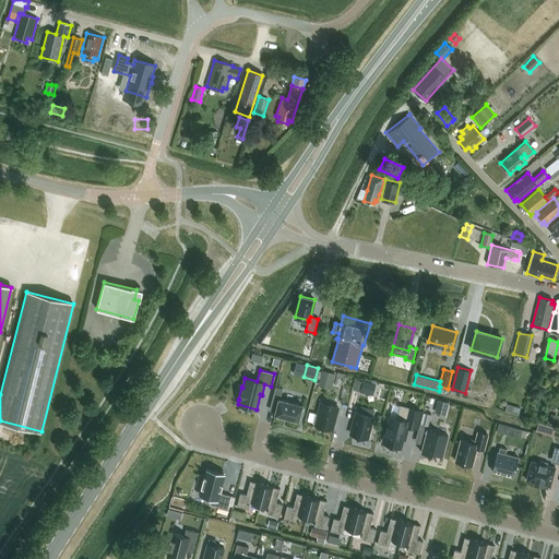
[(359,392),(372,395),(376,383),(363,380),(359,392)]
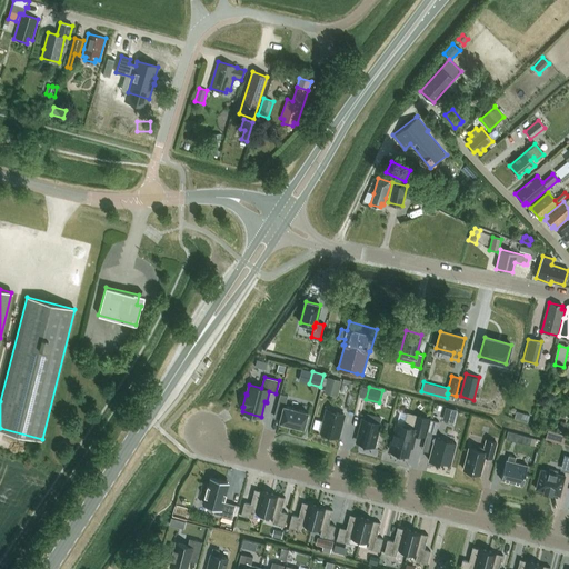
[(277,409),(282,410),(280,421),(303,427),(305,426),(307,426),(309,417),(307,417),(308,412),(285,406),(288,396),(280,393),(277,409)]
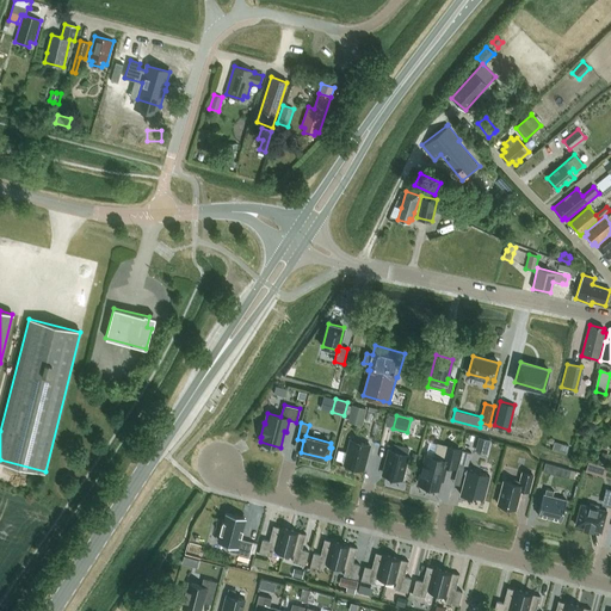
[(491,440),(479,437),(475,449),(488,451),(491,440)]
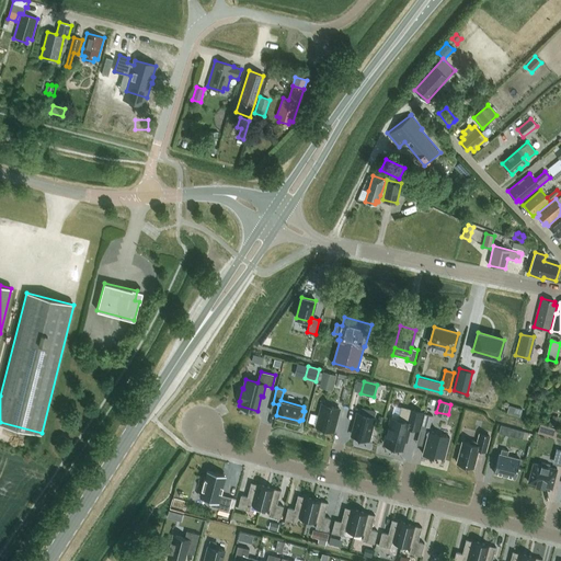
[(335,415),(338,415),(340,409),(322,403),(319,418),(318,418),(316,422),(317,423),(317,425),(331,430),(335,415)]
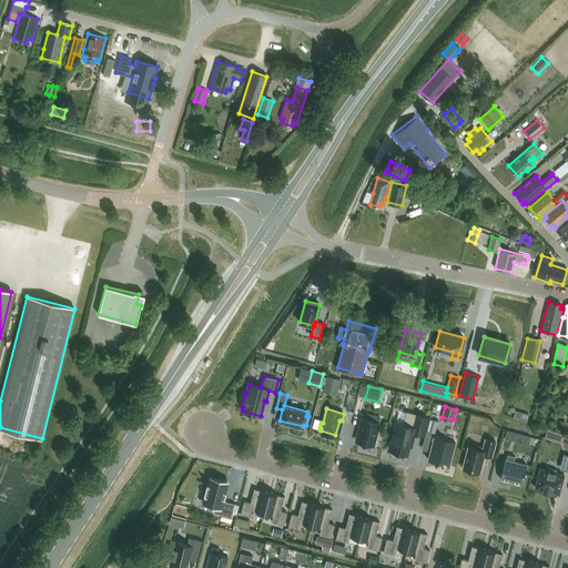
[(396,423),(389,449),(406,454),(408,445),(411,445),(414,433),(423,435),(427,417),(407,412),(403,425),(396,423)]
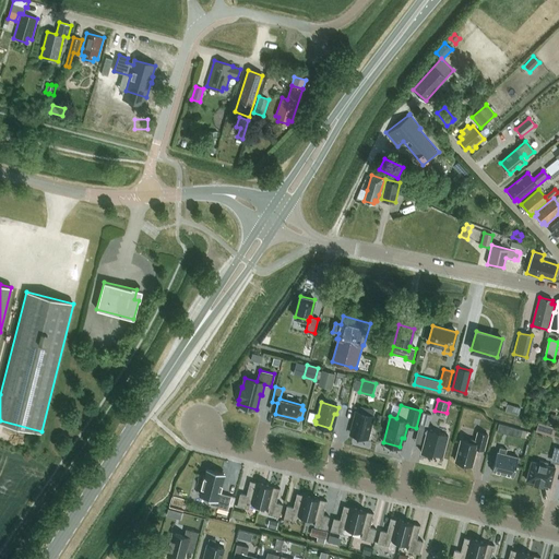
[(354,419),(356,419),(353,433),(367,438),(368,436),(369,435),(370,430),(369,429),(373,416),(356,412),(354,419)]
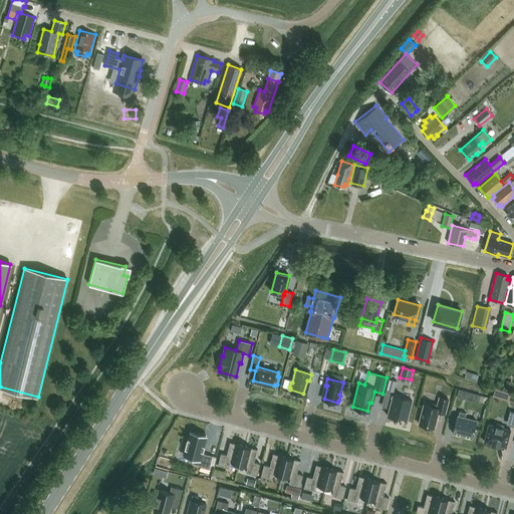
[(387,386),(395,388),(397,380),(389,378),(387,386)]
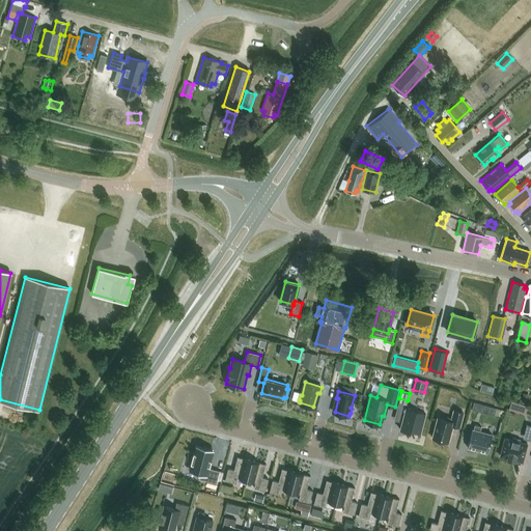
[(523,393),(522,400),(528,402),(530,395),(523,393)]
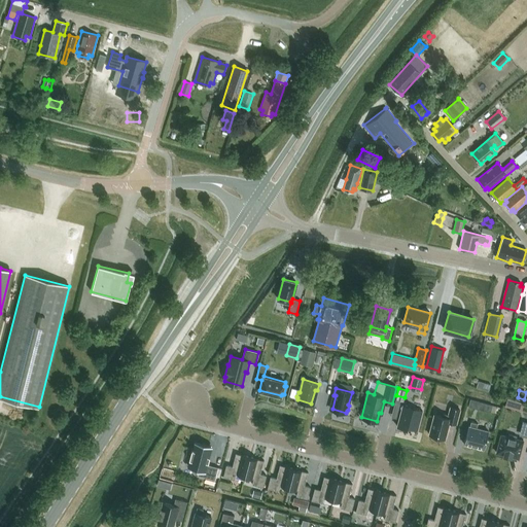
[(505,402),(505,406),(513,408),(514,406),(515,401),(515,400),(507,397),(506,399),(505,402)]
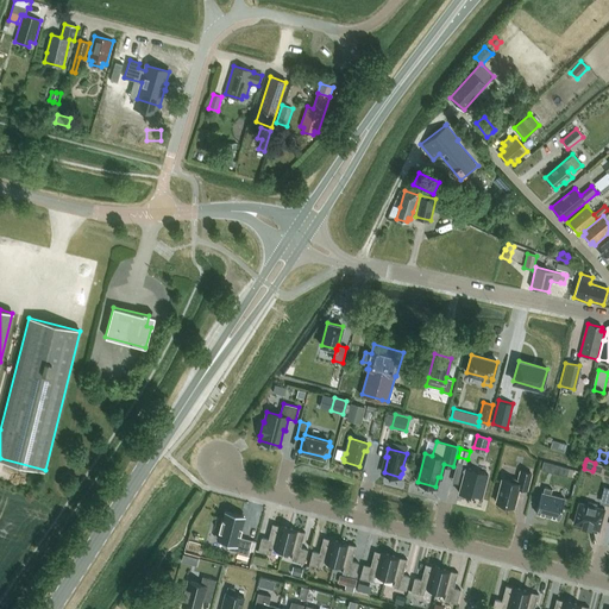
[(557,475),(559,465),(544,462),(541,470),(557,475)]
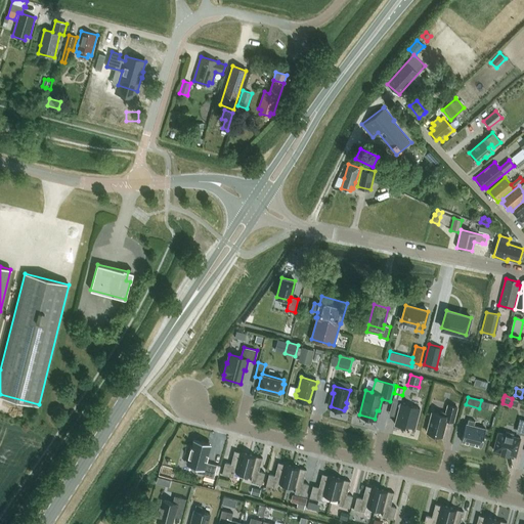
[(410,405),(400,403),(394,425),(404,427),(404,426),(415,429),(420,409),(409,406),(410,405)]
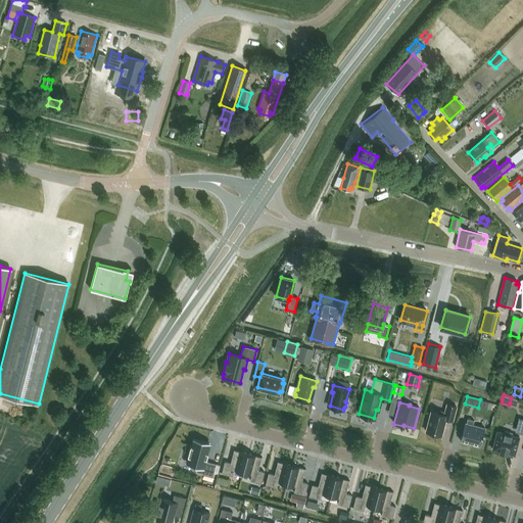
[(440,411),(439,413),(431,412),(426,431),(441,435),(445,419),(453,421),(457,407),(447,405),(445,412),(440,411)]
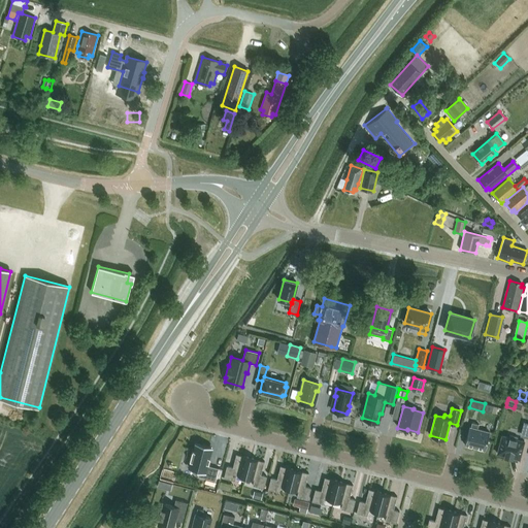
[(469,427),(465,444),(485,450),(489,432),(477,429),(479,424),(472,423),(470,427),(469,427)]
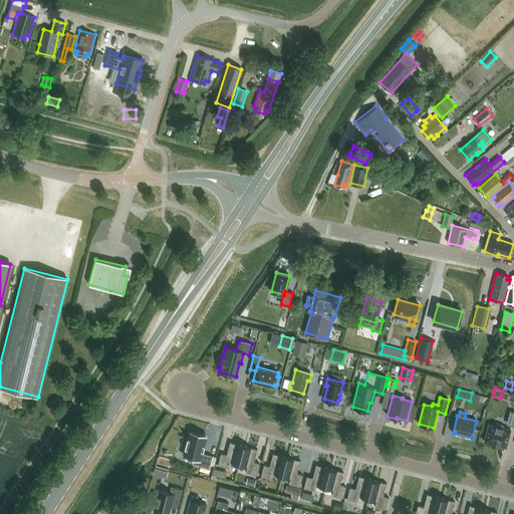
[(489,424),(484,442),(492,443),(491,444),(498,446),(498,445),(506,447),(510,430),(503,428),(504,426),(496,424),(496,426),(489,424)]
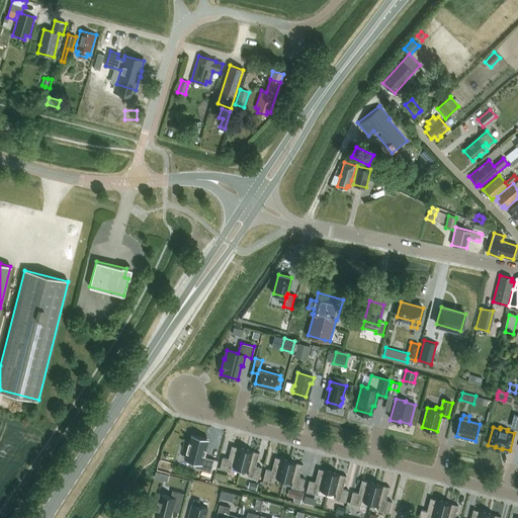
[(194,466),(204,468),(207,457),(204,456),(208,439),(192,435),(186,458),(196,461),(194,466)]
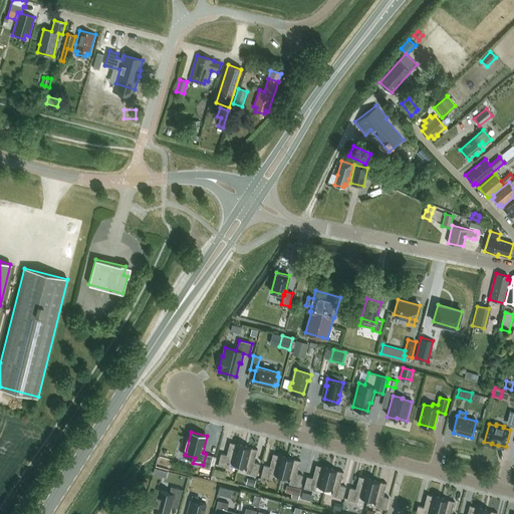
[(238,465),(243,446),(231,443),(231,442),(230,442),(230,443),(227,455),(221,453),(218,465),(228,468),(230,463),(238,465)]
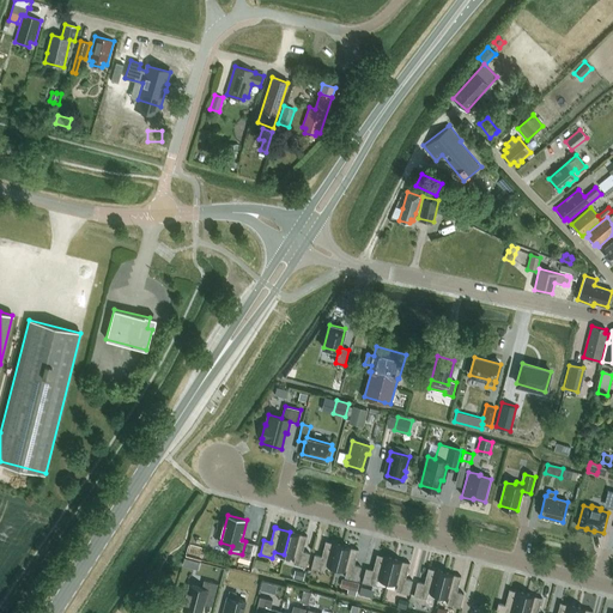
[(293,563),(305,566),(310,553),(303,551),(307,536),(307,535),(305,535),(290,532),(284,554),(295,557),(293,563)]
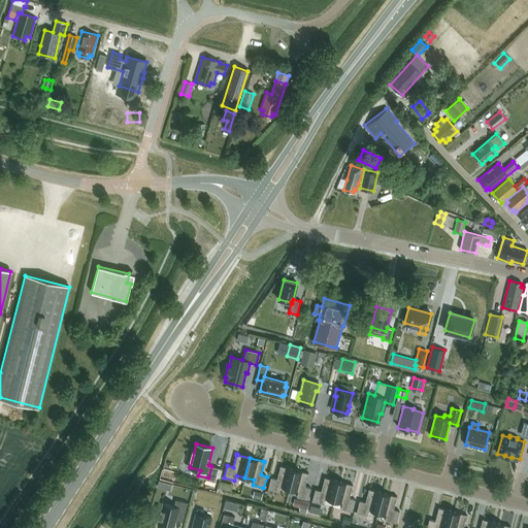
[(289,489),(294,469),(282,466),(281,465),(279,466),(281,466),(276,479),(271,477),(268,489),(278,492),(281,487),(289,489)]
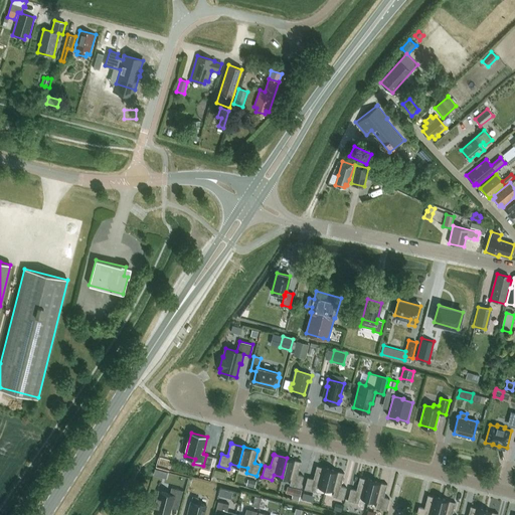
[(300,488),(303,476),(298,474),(301,463),(301,462),(300,461),(287,458),(282,477),(291,480),(290,485),(300,488)]
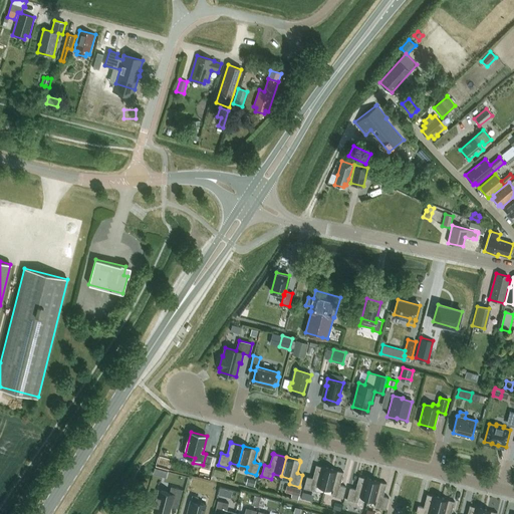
[(324,487),(329,468),(317,465),(316,465),(315,466),(316,466),(312,478),(307,476),(304,488),(314,490),(316,485),(324,487)]
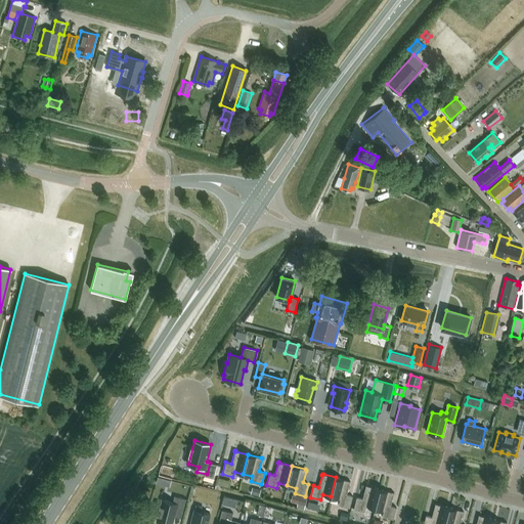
[(222,477),(220,484),(232,487),(233,480),(222,477)]
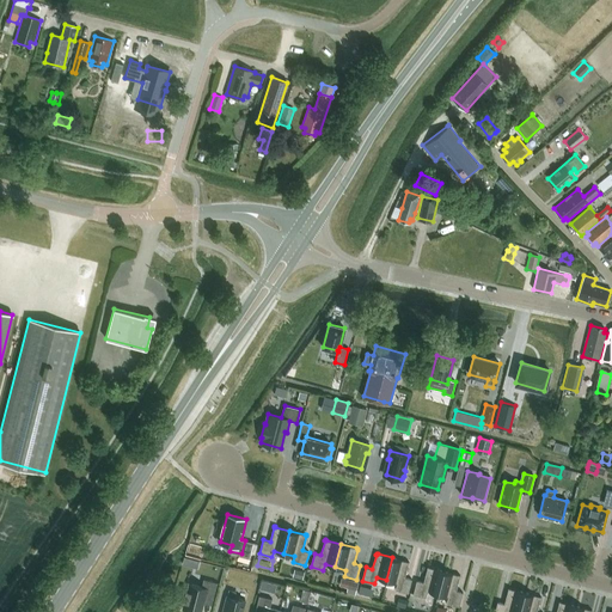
[(408,593),(411,579),(405,577),(409,563),(409,562),(408,562),(392,557),(386,580),(397,583),(396,589),(408,593)]
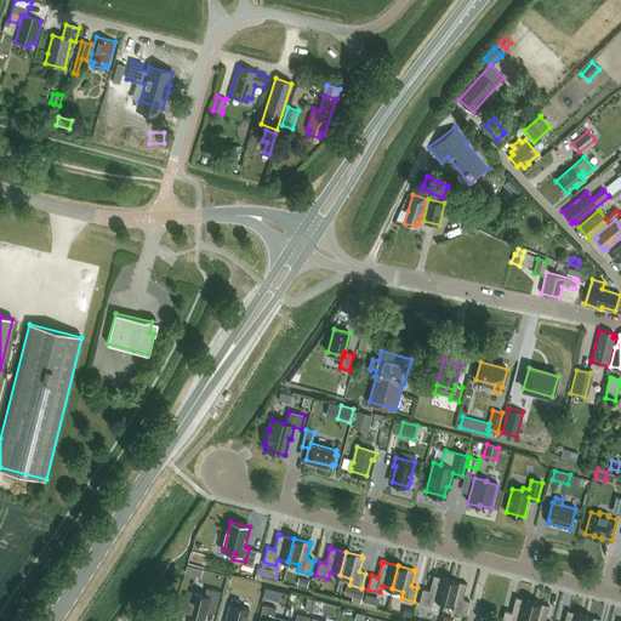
[(433,600),(444,603),(450,580),(436,575),(434,575),(433,576),(429,591),(422,588),(419,603),(432,607),(433,600)]
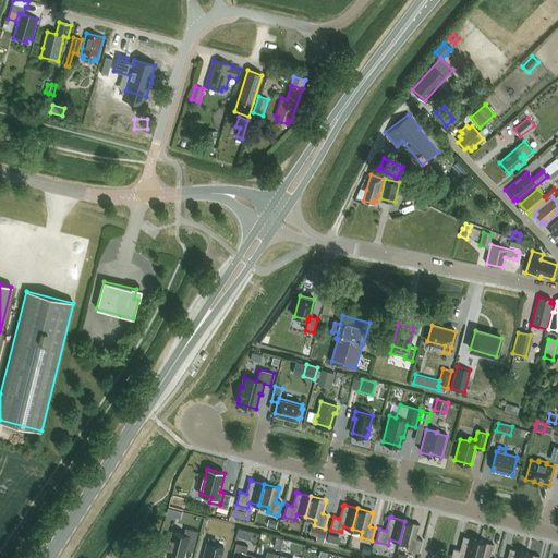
[(419,524),(404,521),(399,542),(409,544),(407,549),(419,553),(422,541),(415,538),(420,525),(420,524),(419,524)]
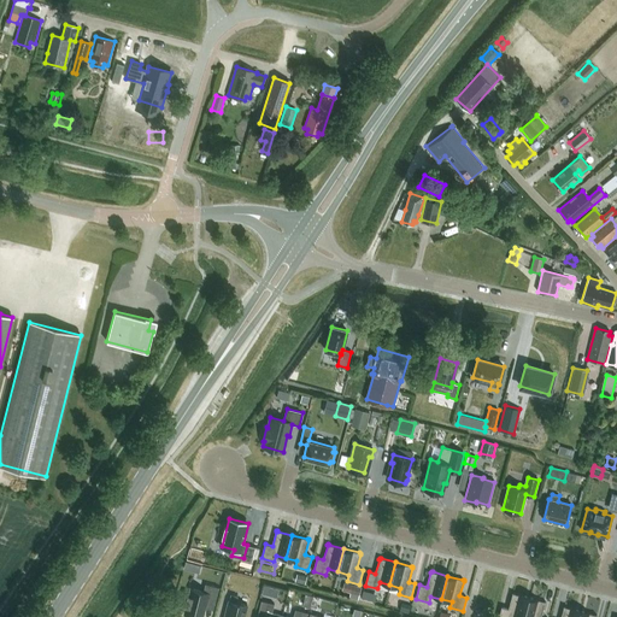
[(184,607),(183,615),(194,616),(203,616),(207,603),(215,605),(218,587),(205,585),(204,592),(191,588),(189,594),(187,594),(183,606),(184,607)]
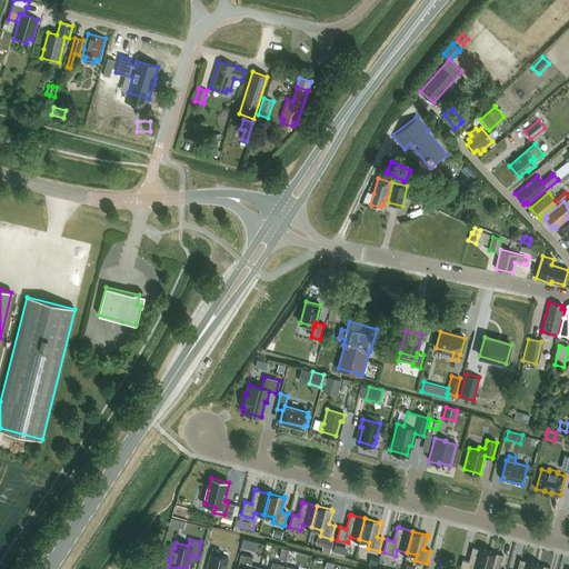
[(331,549),(333,541),(325,539),(323,547),(331,549)]
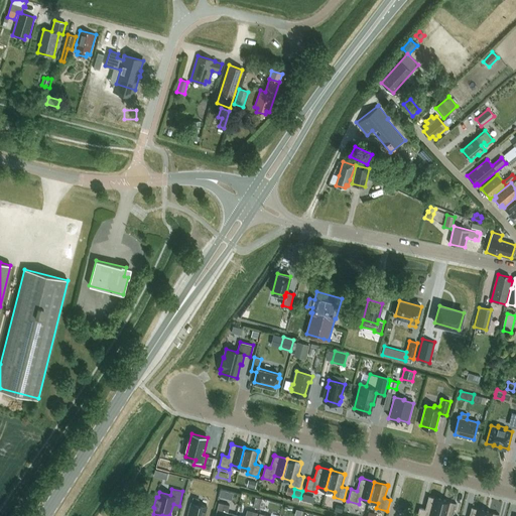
[(437,515),(442,500),(429,496),(428,496),(428,497),(425,509),(419,507),(416,515),(437,515)]
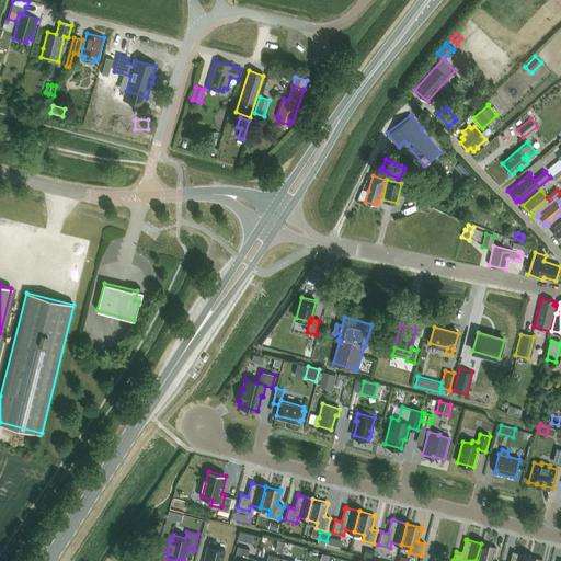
[(210,540),(204,560),(221,560),(224,550),(215,548),(216,541),(210,540)]
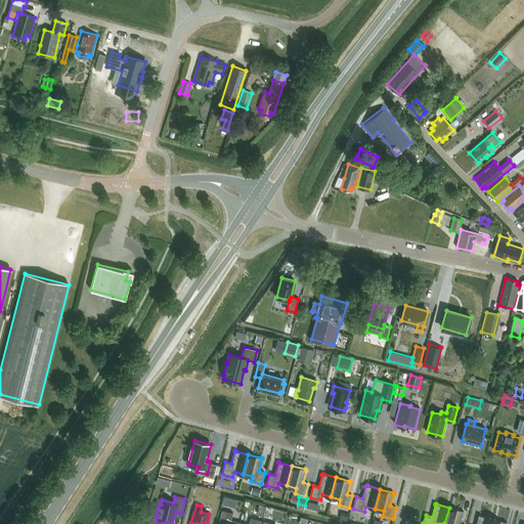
[(462,511),(449,508),(444,523),(460,523),(463,512),(464,511),(462,511)]
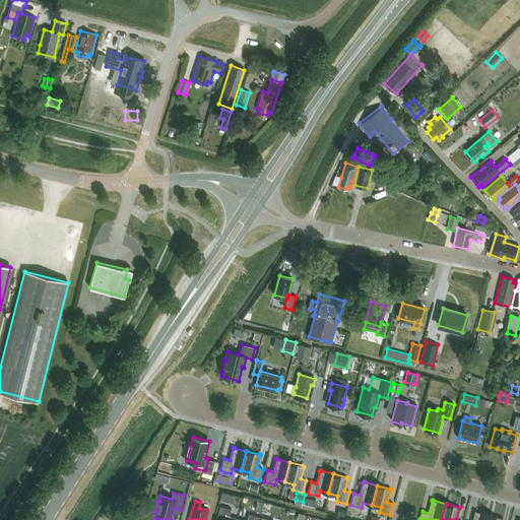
[(232,509),(220,506),(217,519),(220,519),(238,519),(238,518),(230,516),(232,509)]
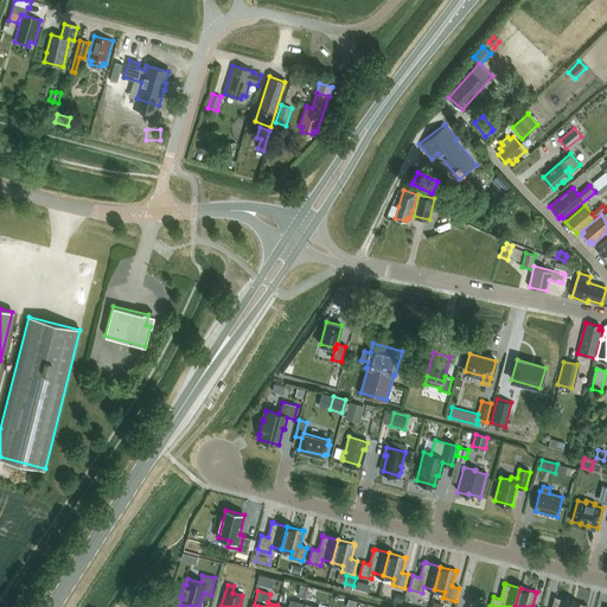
[(404,595),(395,593),(393,600),(402,602),(404,595)]
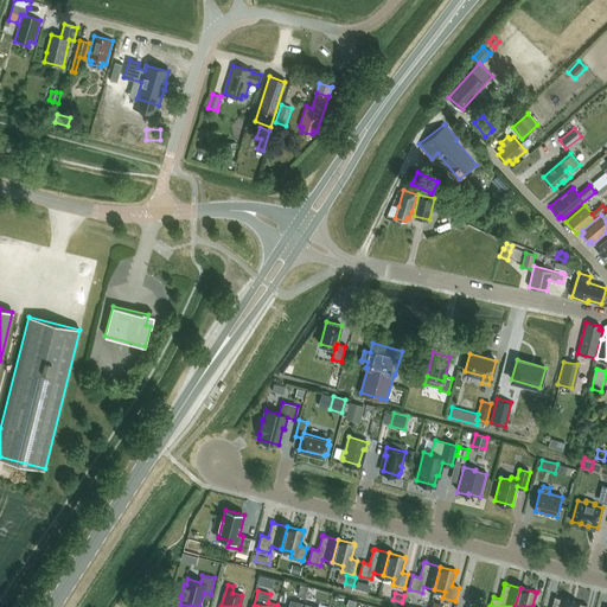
[(569,606),(570,601),(556,598),(556,596),(555,596),(554,598),(554,599),(551,606),(569,606)]
